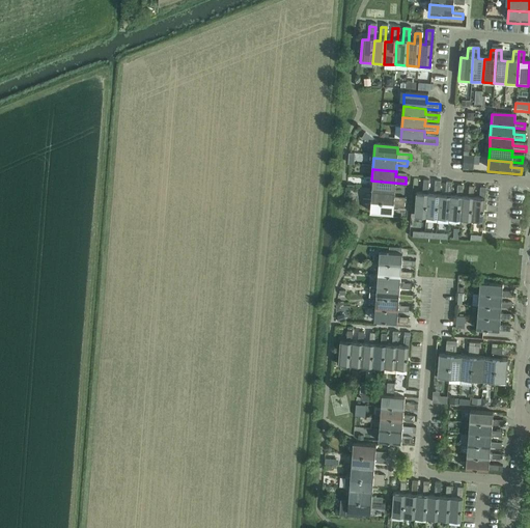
[(371,181),(370,192),(394,194),(394,188),(405,189),(406,184),(371,181)]
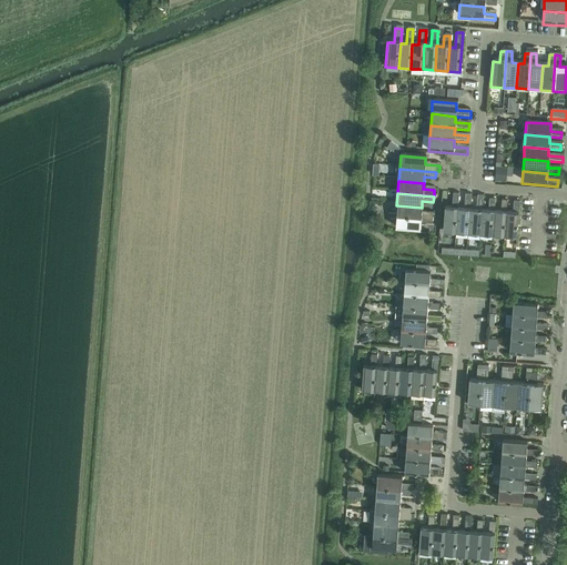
[(442,233),(454,234),(456,210),(457,195),(452,195),(451,210),(444,209),(442,233)]
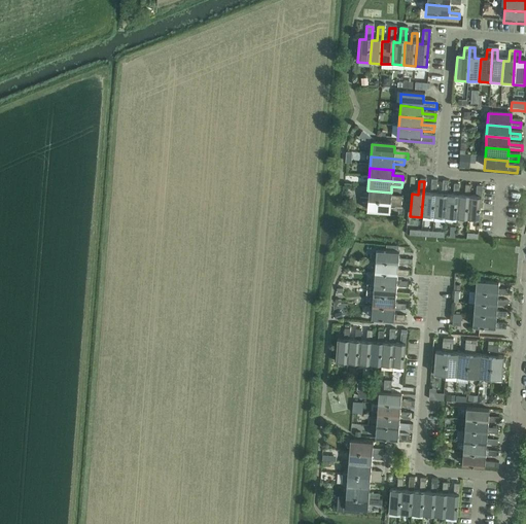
[(423,195),(421,217),(432,218),(434,196),(435,182),(430,182),(429,196),(423,195)]
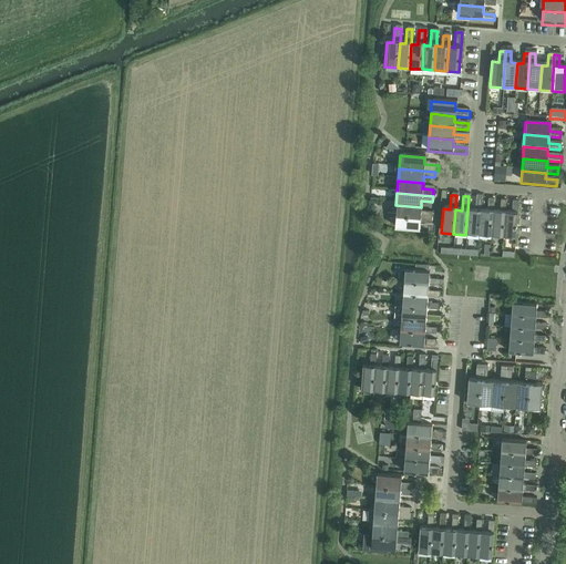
[(467,211),(465,235),(477,236),(480,211),(481,197),(475,197),(474,211),(467,211)]
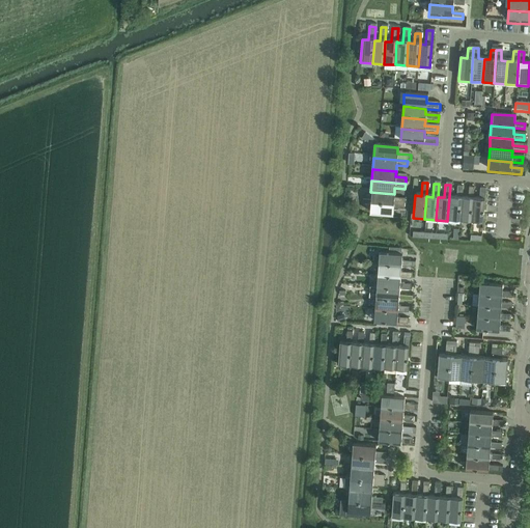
[(449,197),(447,221),(458,222),(461,198),(462,188),(456,188),(455,198),(449,198),(449,197)]
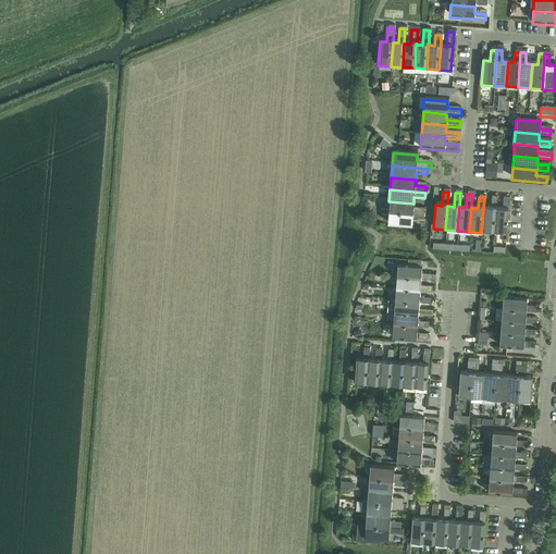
[(483,208),(481,233),(493,234),(495,209),(496,198),(491,198),(490,209),(483,209),(483,208)]
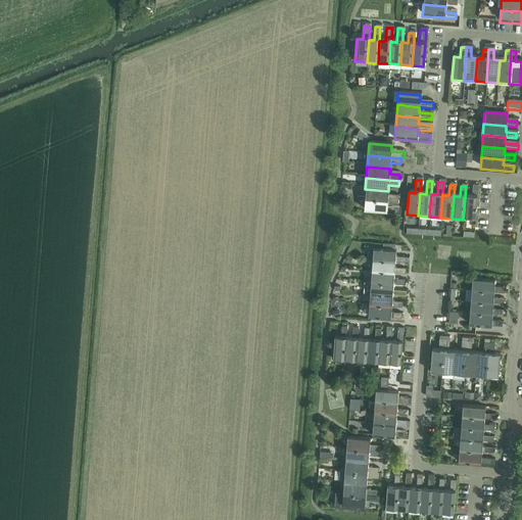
[(465,196),(463,220),(475,220),(476,197),(477,187),(472,187),(471,197),(465,197),(465,196)]
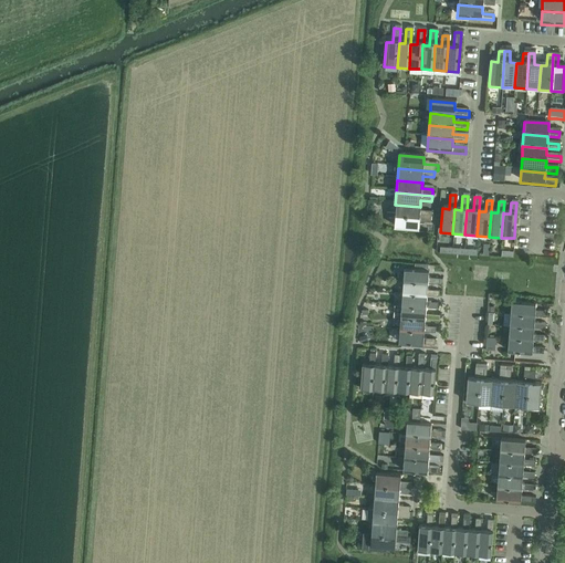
[(395,205),(394,217),(430,220),(430,214),(420,212),(420,207),(395,205)]
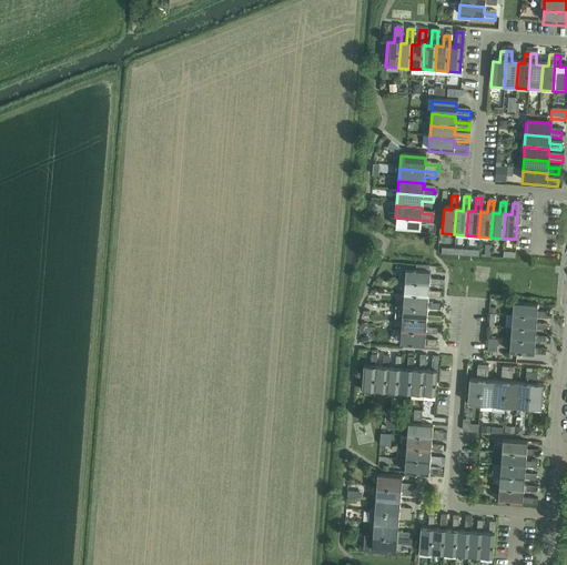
[(432,226),(432,221),(395,218),(394,230),(419,232),(421,225),(432,226)]
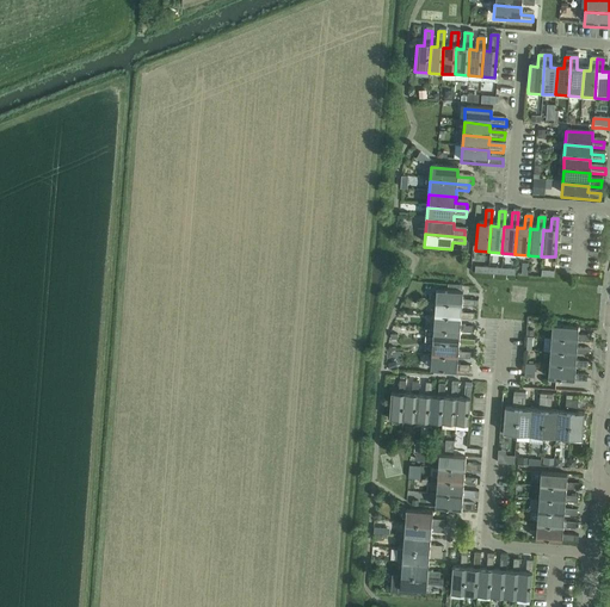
[(436,292),(435,307),(461,308),(461,309),(476,310),(476,303),(461,302),(462,290),(447,289),(447,293),(436,292)]
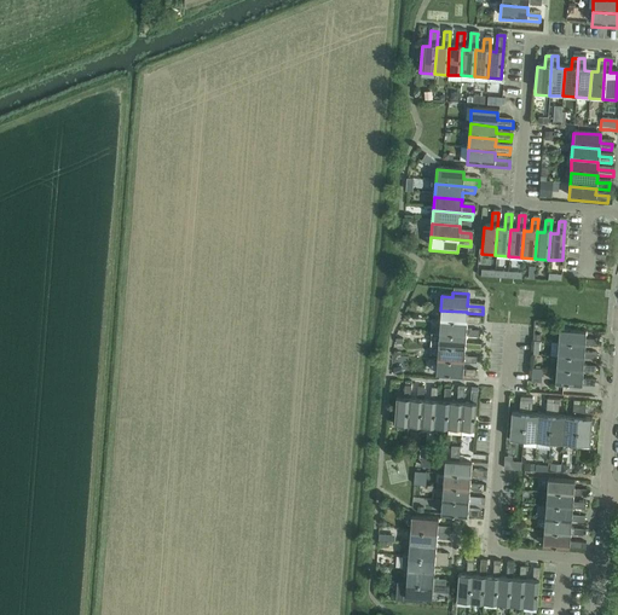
[(440,311),(439,323),(466,325),(466,326),(478,326),(479,320),(466,319),(467,313),(467,312),(440,311)]
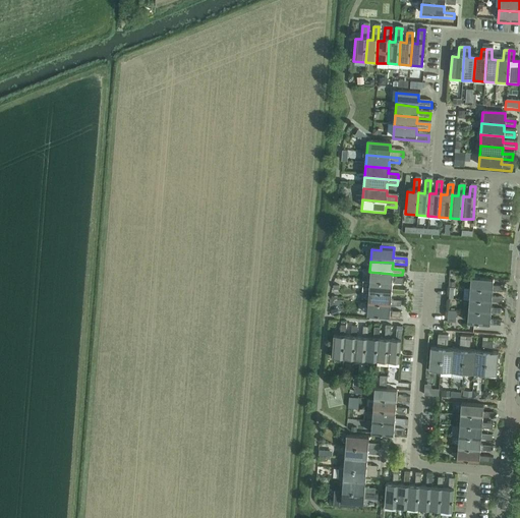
[(369,272),(368,284),(391,285),(391,286),(401,286),(402,281),(392,280),(392,275),(392,274),(369,272)]
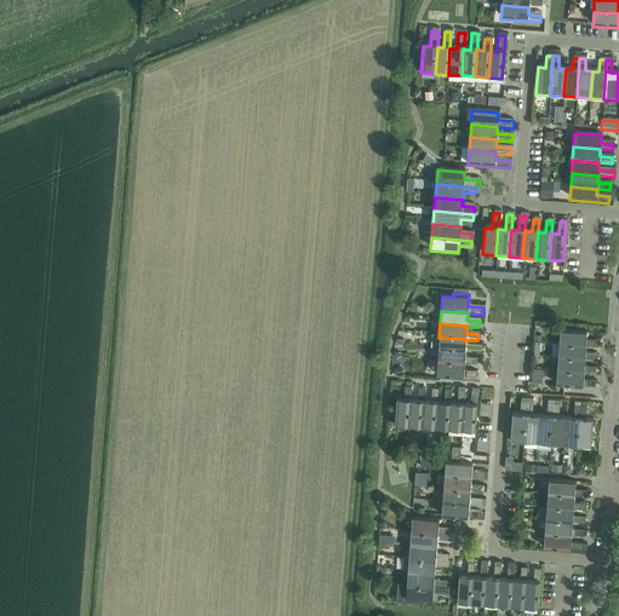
[(560,333),(559,347),(585,349),(585,350),(597,351),(599,344),(585,343),(586,335),(560,333)]
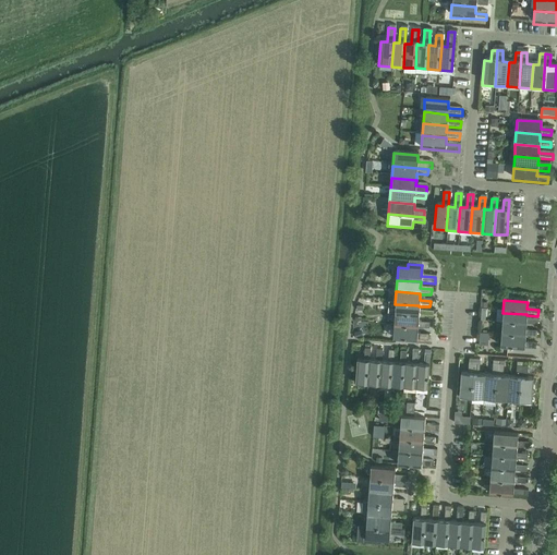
[(395,304),(394,316),(418,317),(418,318),(433,320),(433,313),(419,312),(419,306),(419,305),(395,304)]
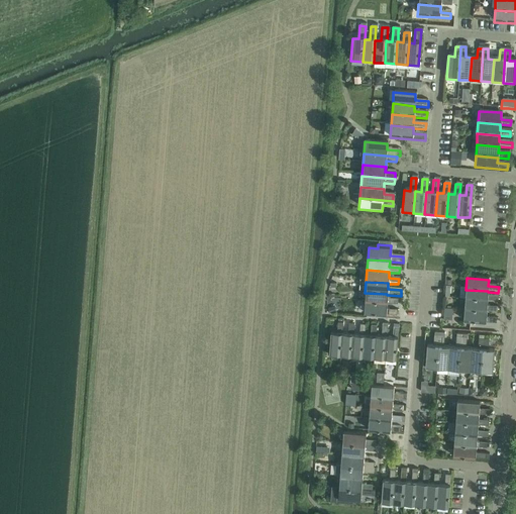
[(466,290),(465,300),(487,302),(487,303),(497,303),(498,298),(487,297),(488,292),(488,291),(466,290)]
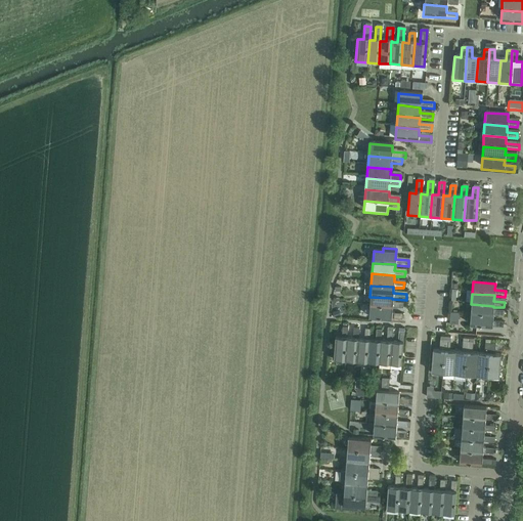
[(369,297),(369,307),(391,309),(392,310),(402,310),(402,305),(392,304),(392,299),(392,298),(369,297)]
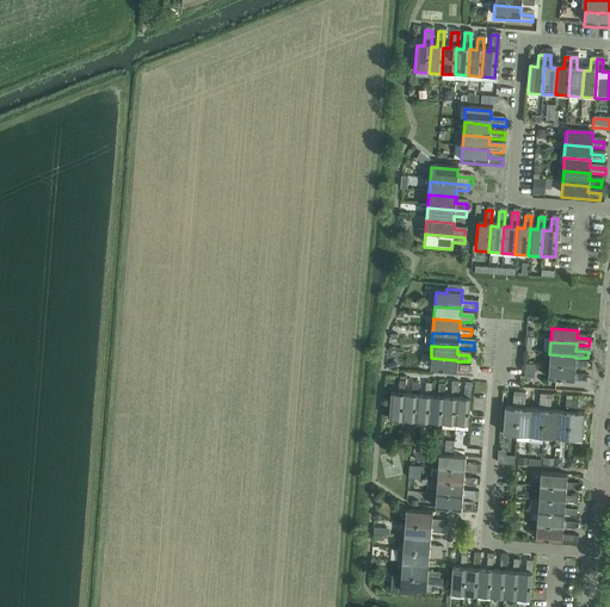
[(549,354),(548,367),(574,370),(586,371),(587,365),(574,364),(575,358),(575,357),(549,354)]
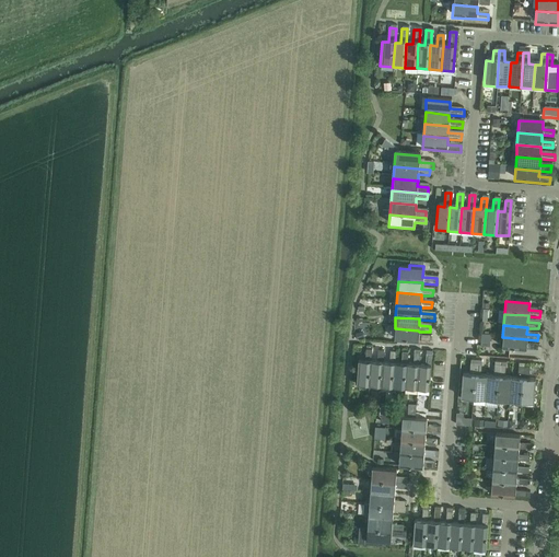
[(418,337),(419,332),(418,331),(395,328),(394,341),(429,344),(429,337),(418,337)]
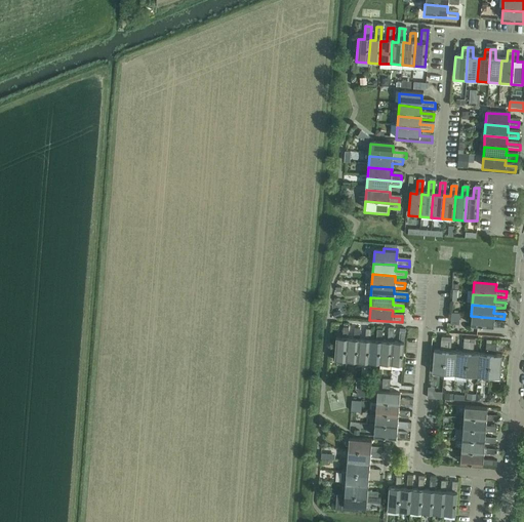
[(458,327),(459,316),(450,315),(450,326),(458,327)]
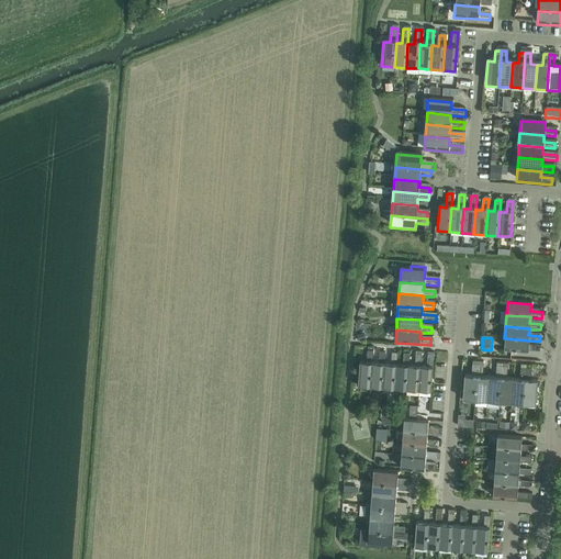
[(528,341),(504,338),(503,351),(538,354),(539,347),(528,347),(528,341)]
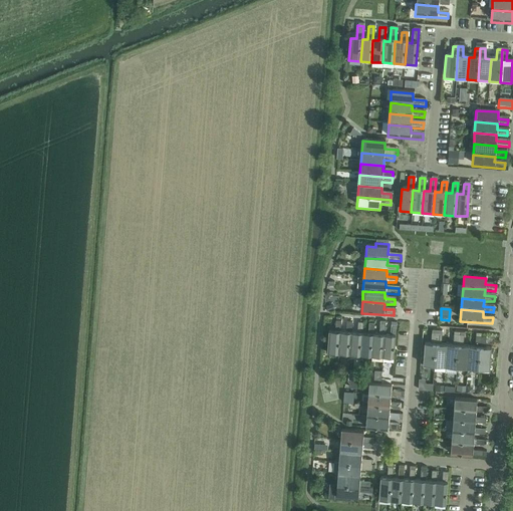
[(326,354),(338,355),(339,333),(340,323),(335,322),(334,333),(328,332),(326,354)]
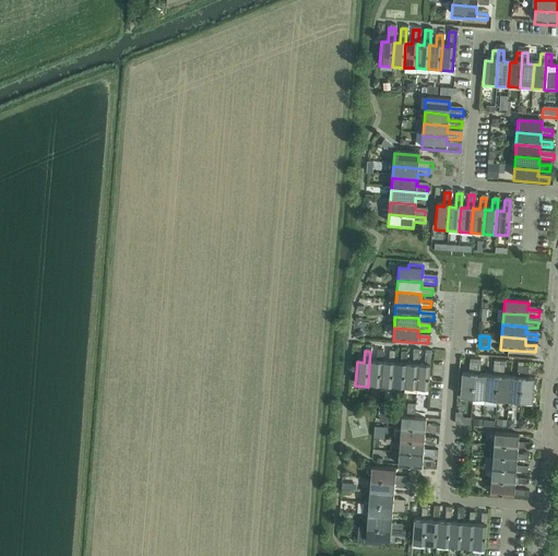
[(405,365),(403,390),(416,390),(417,366),(418,351),(413,351),(412,366),(405,365)]
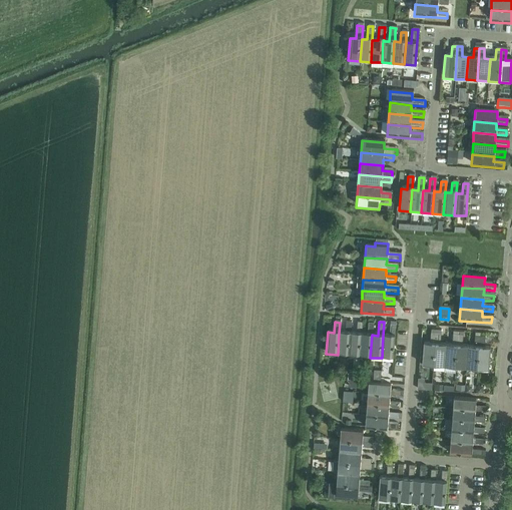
[(339,333),(338,355),(348,356),(350,333),(351,324),(345,323),(345,333),(339,333)]
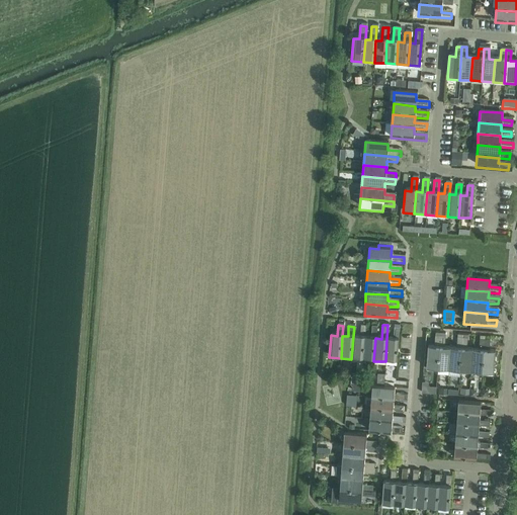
[(386,339),(385,361),(397,362),(398,340),(399,326),(394,326),(393,340),(386,339)]
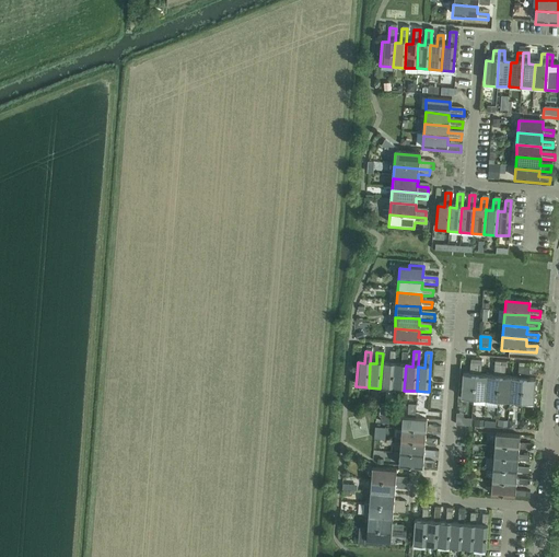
[(382,363),(380,389),(392,390),(394,364),(395,354),(389,354),(388,364),(382,364),(382,363)]
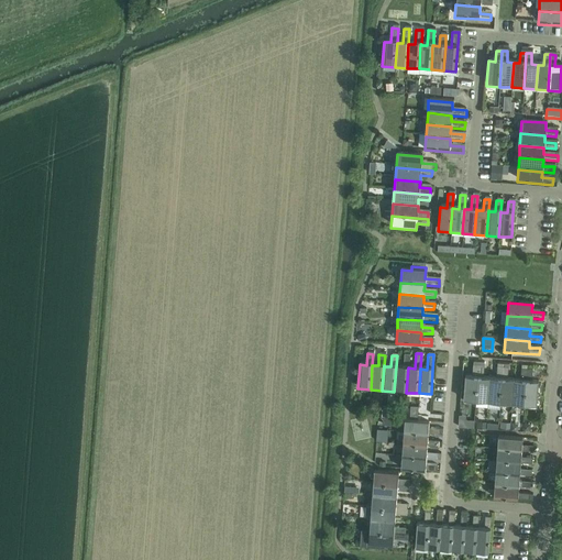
[(396,366),(394,392),(406,393),(408,368),(409,357),(404,355),(403,368),(396,368),(396,366)]
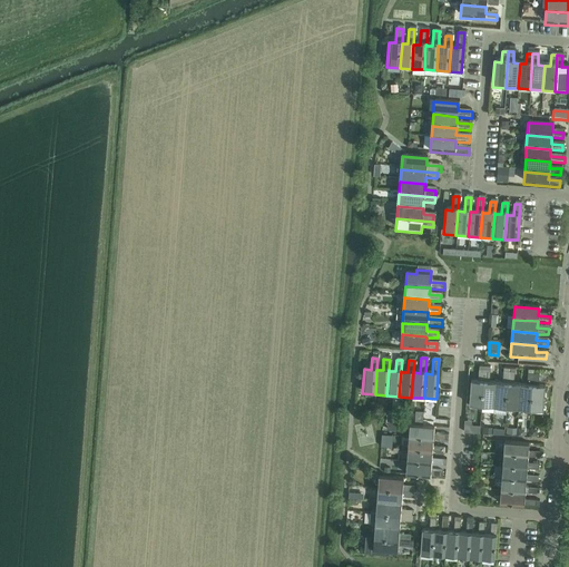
[(470,382),(468,408),(480,409),(483,369),(478,369),(477,383),(470,382)]
